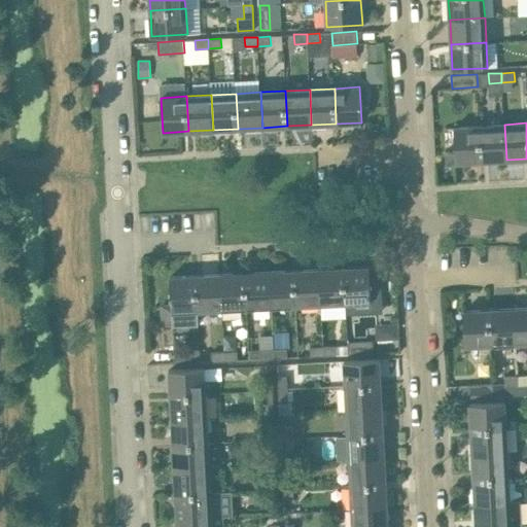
[(480,126),(482,162),(506,160),(504,125),(480,126)]
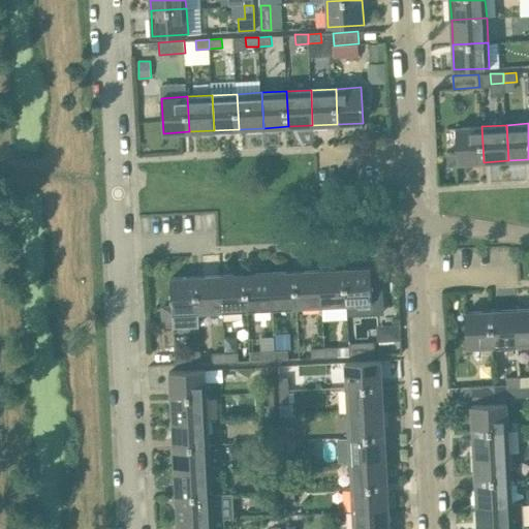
[(484,162),(481,126),(456,128),(458,163),(484,162)]
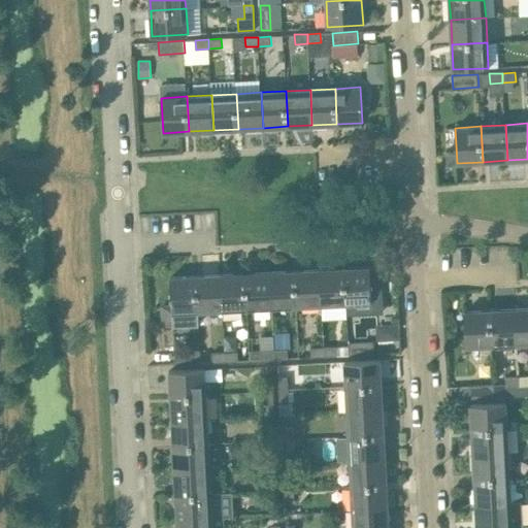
[(370,266),(344,268),(347,303),(371,302),(370,266)]
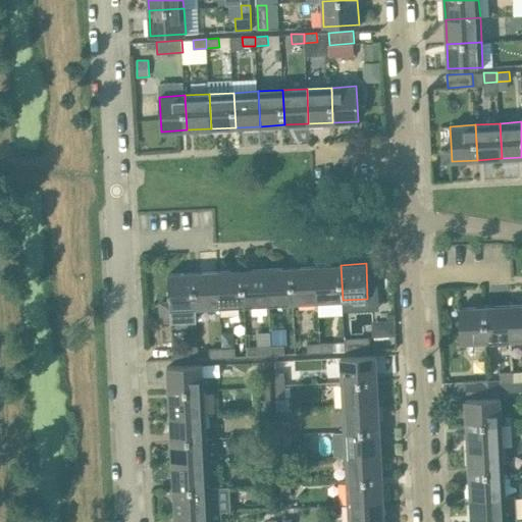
[(318,301),(343,300),(341,265),(316,266),(318,301)]
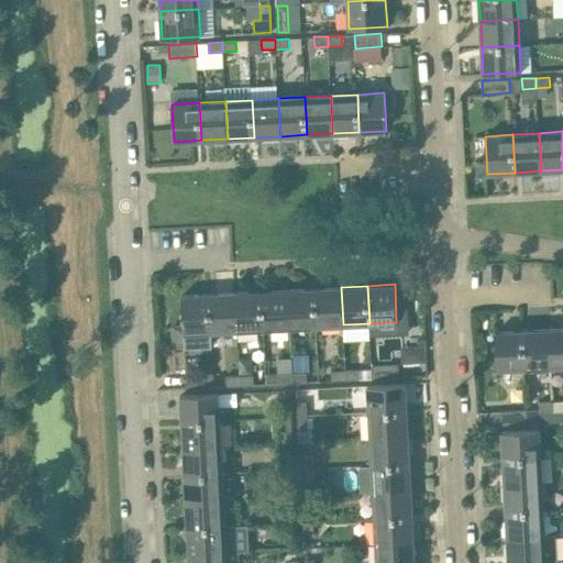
[(317,327),(343,324),(341,287),(315,288),(317,327)]
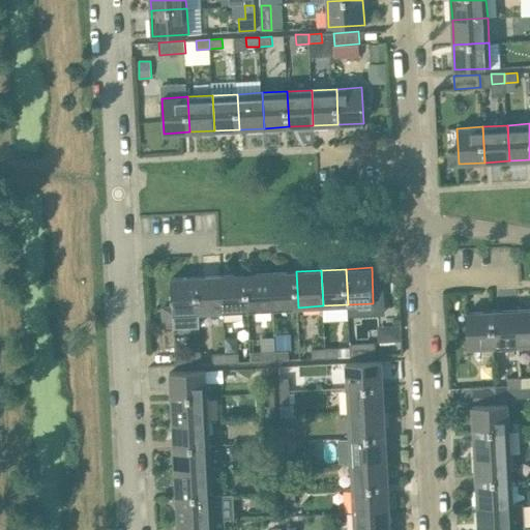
[(271,272),(273,308),(298,307),(296,271),(271,272)]
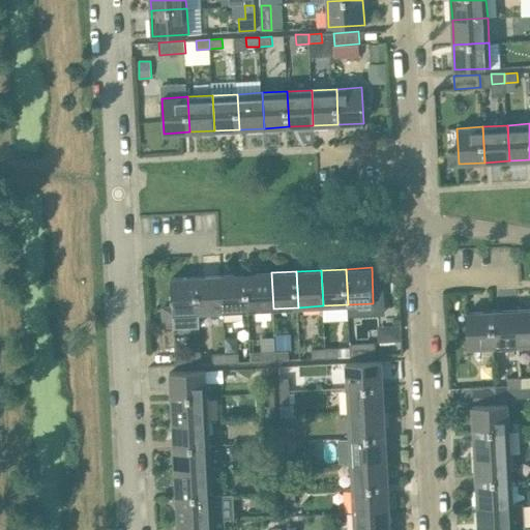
[(246,274),(248,310),(273,308),(271,272),(246,274)]
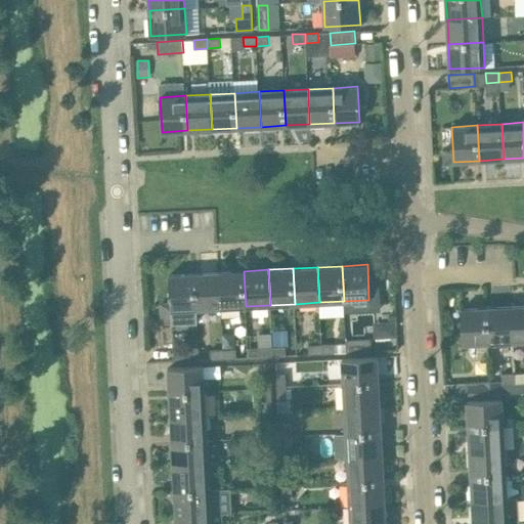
[(219,272),(221,307),(246,306),(244,271),(219,272)]
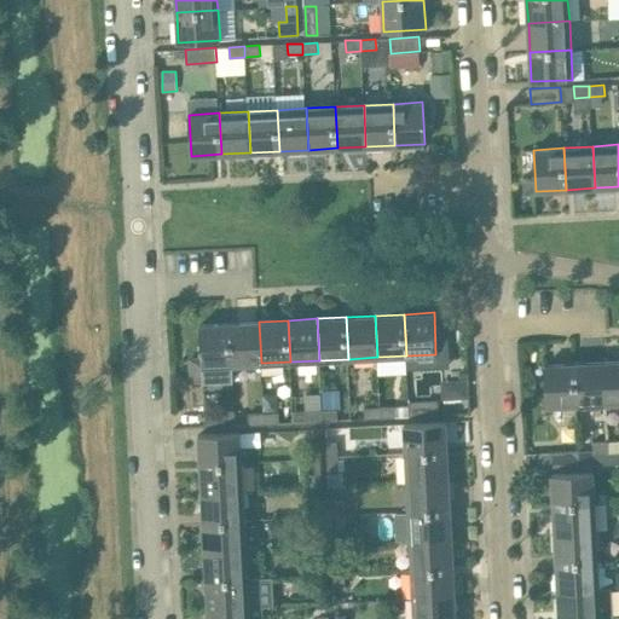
[(230,323),(232,365),(261,363),(259,322),(230,323)]
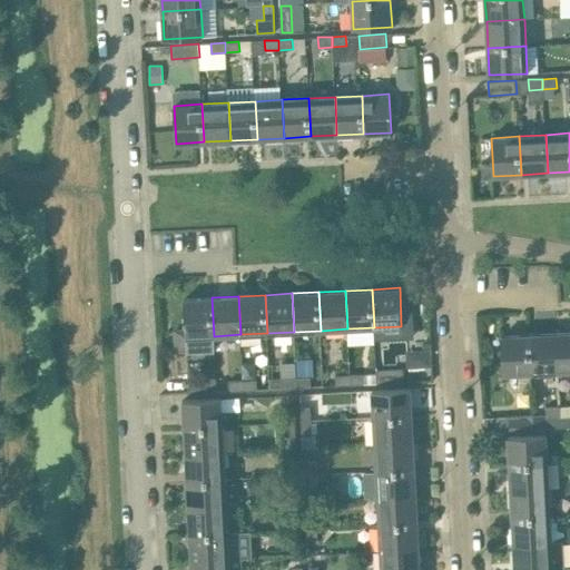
[(215,352),(214,336),(212,297),(185,300),(187,353),(215,352)]
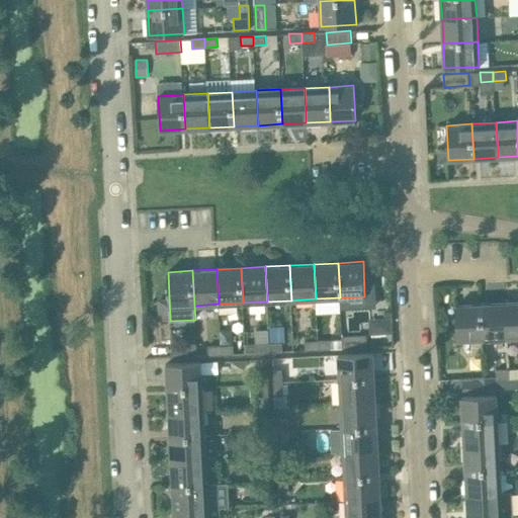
[(507,337),(517,336),(517,301),(505,303),(507,337)]
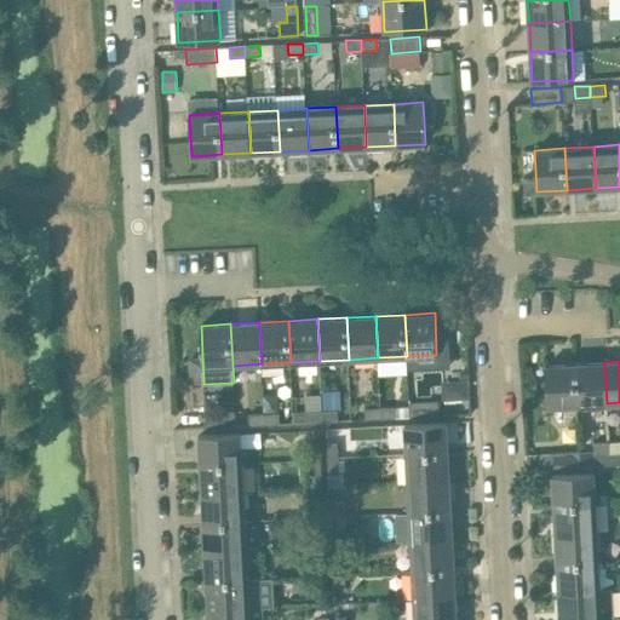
[(604,405),(607,403),(604,362),(575,363),(578,406),(580,406),(580,418),(606,417),(604,405)]
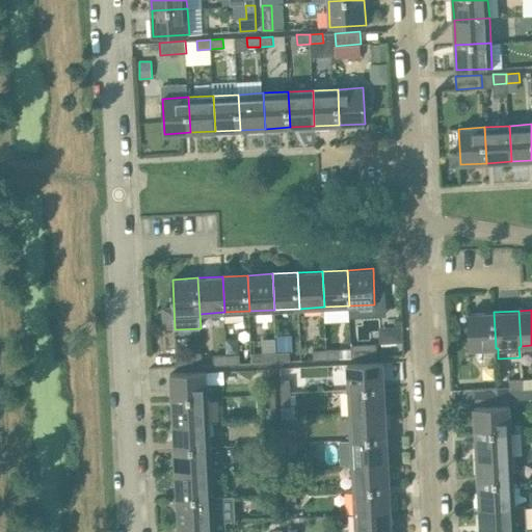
[(496,348),(494,312),(469,314),(471,349),(496,348)]
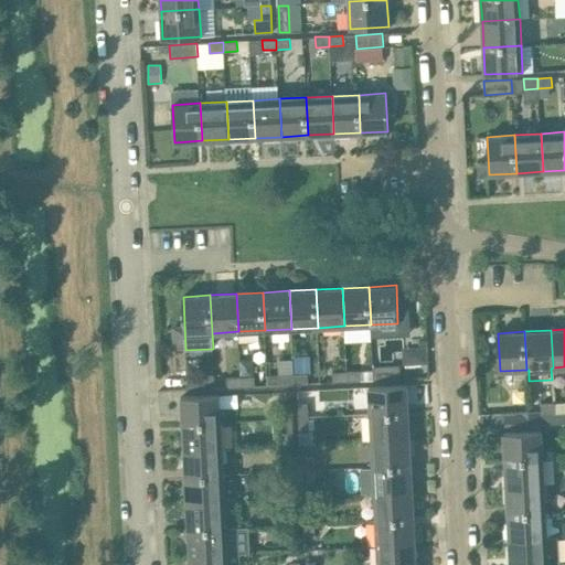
[(427,363),(427,345),(403,347),(404,363),(427,363)]
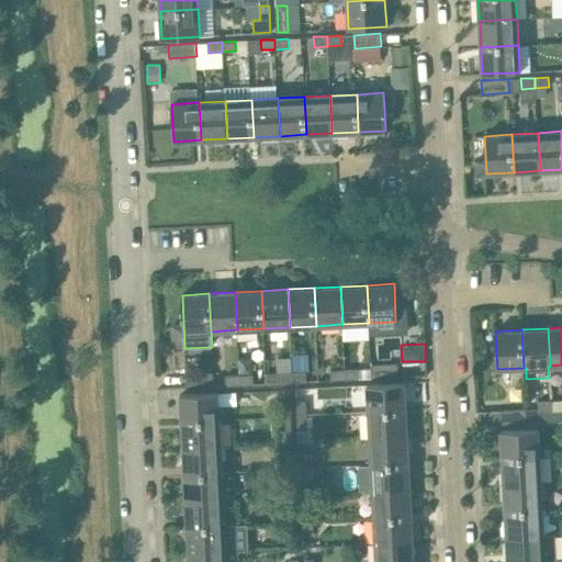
[(397,363),(371,364),(372,380),(397,378),(397,363)]
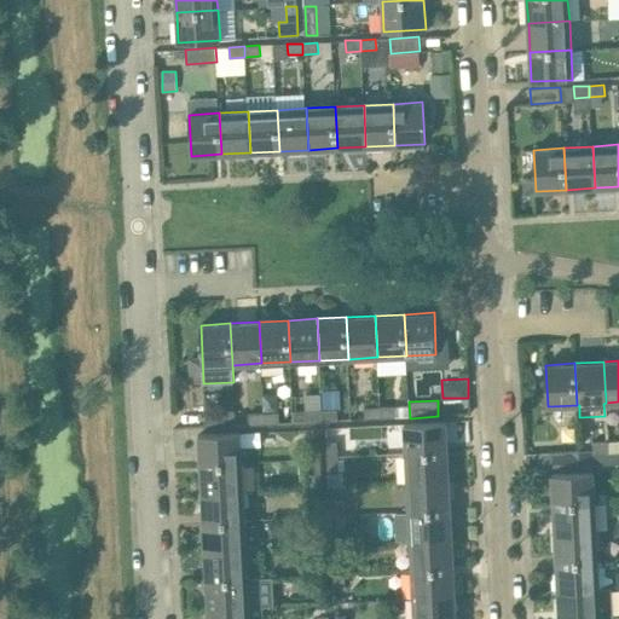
[(380,418),(380,406),(364,408),(365,418),(380,418)]
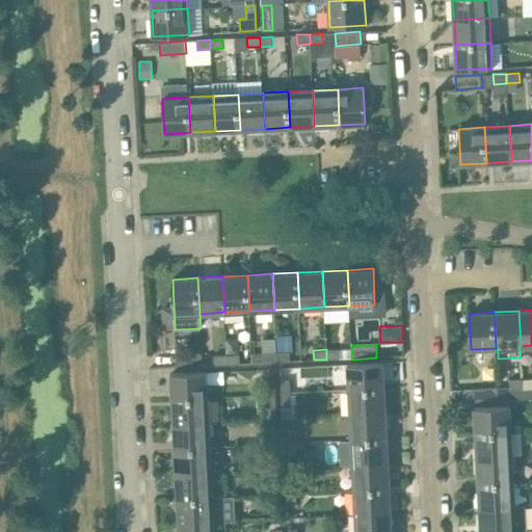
[(340,349),(326,349),(326,360),(340,358),(340,349)]
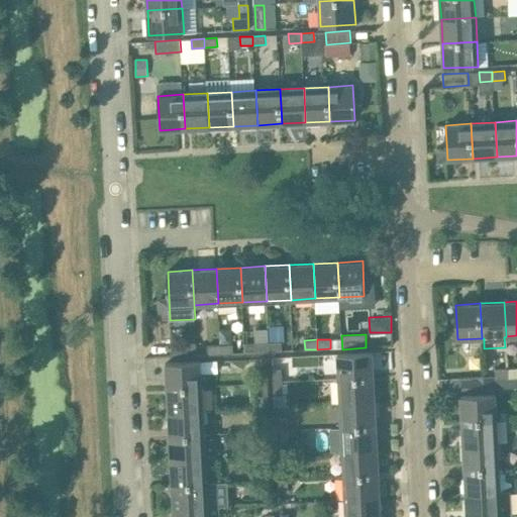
[(281,341),(269,342),(270,351),(282,351),(281,341)]
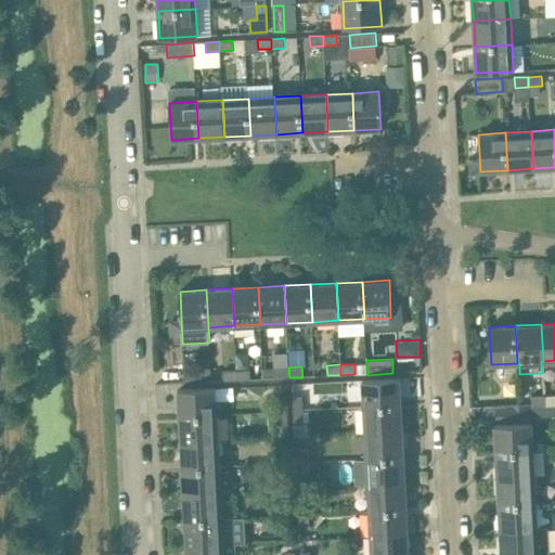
[(289,377),(288,368),(275,369),(275,378),(289,377)]
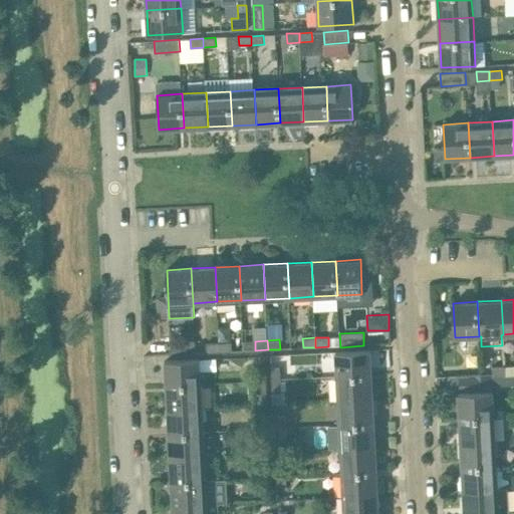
[(195,353),(195,341),(170,342),(171,354),(195,353)]
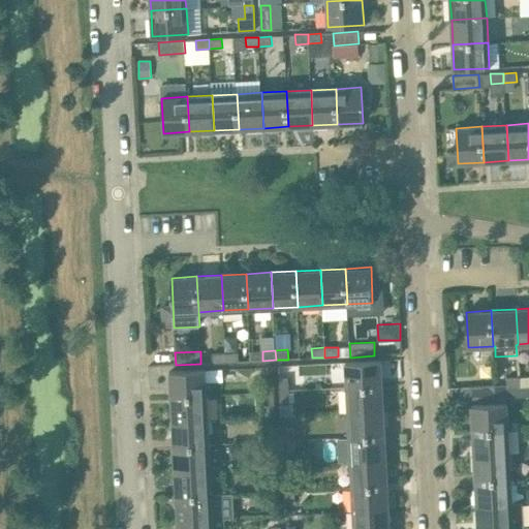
[(239,352),(225,353),(225,362),(239,362),(239,352)]
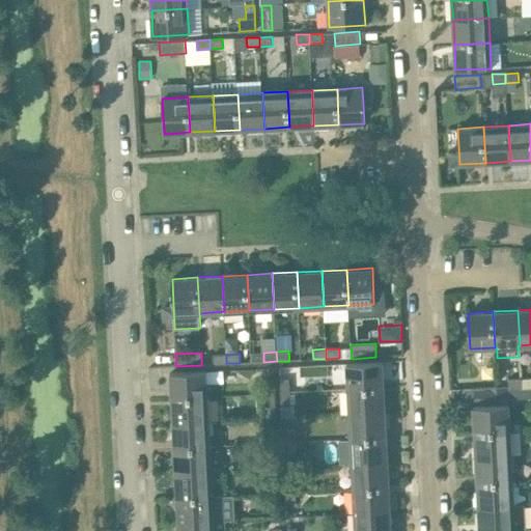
[(214,364),(226,363),(226,355),(213,355),(214,364)]
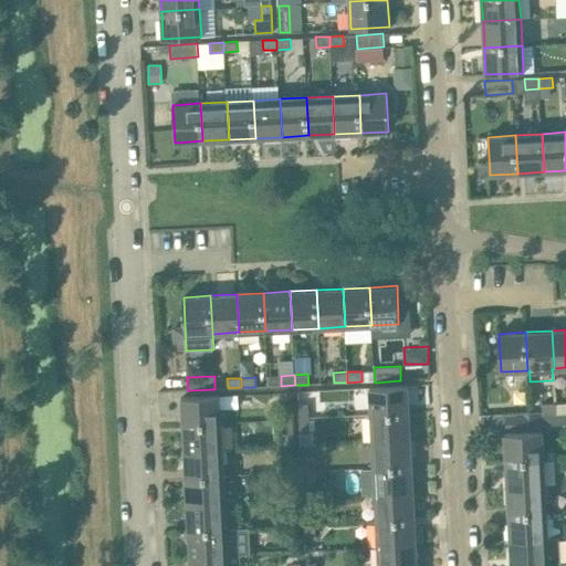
[(371,415),(409,412),(408,386),(370,387),(371,415)]
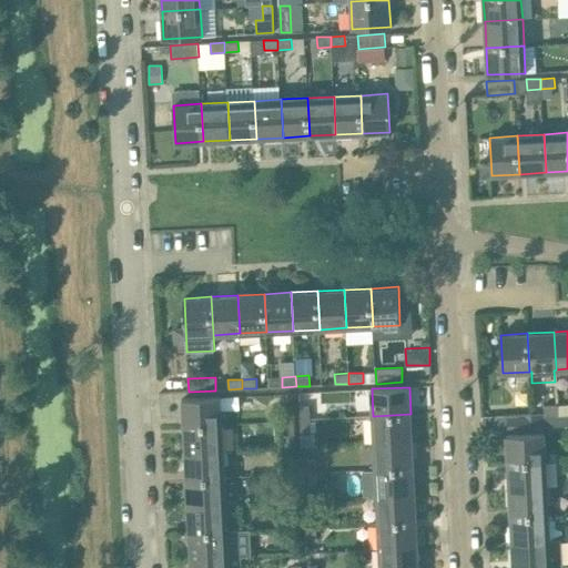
[(184,426),(222,424),(221,396),(183,398),(184,426)]
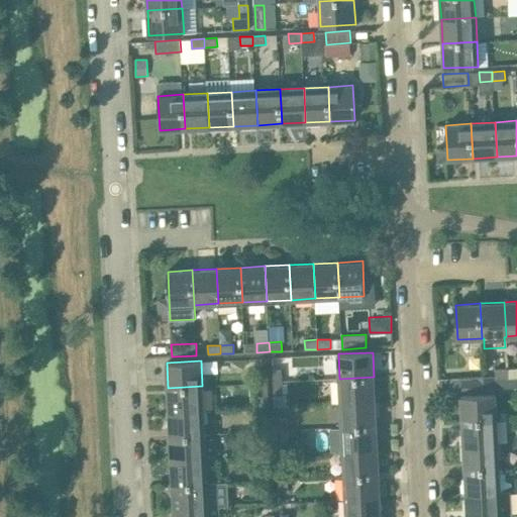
[(273,369),(274,382),(283,382),(282,369),(273,369)]
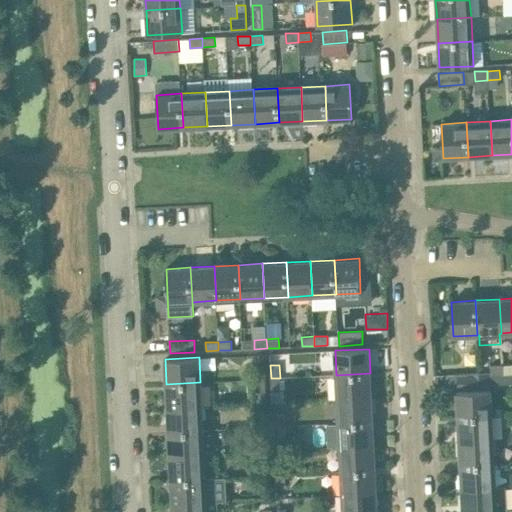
[(256,379),(265,379),(264,366),(255,366),(256,379)]
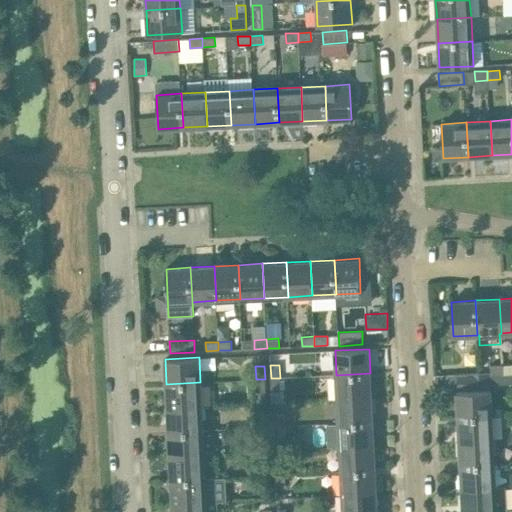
[(337,399),(371,397),(370,373),(336,375),(337,399)]
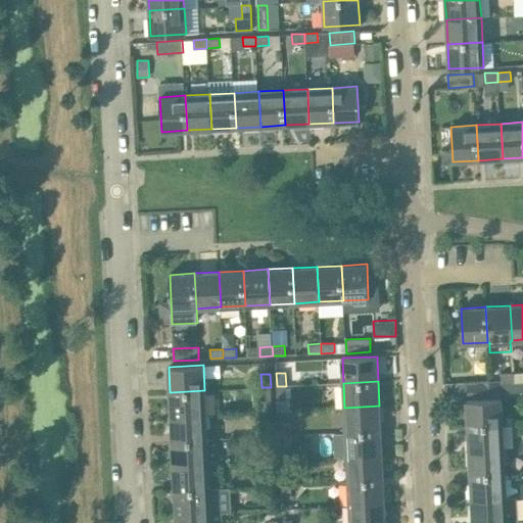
[(489,381),(464,382),(465,394),(490,393),(489,384),(489,382),(489,381)]
